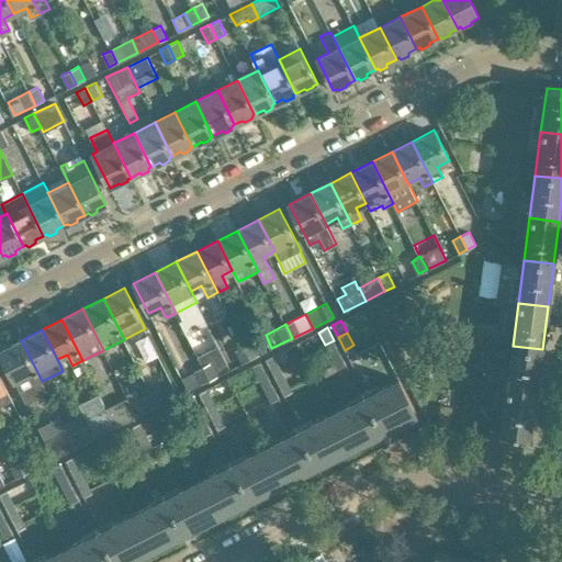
[(42,381),(21,340),(0,350),(0,352),(26,403),(47,392),(42,381)]
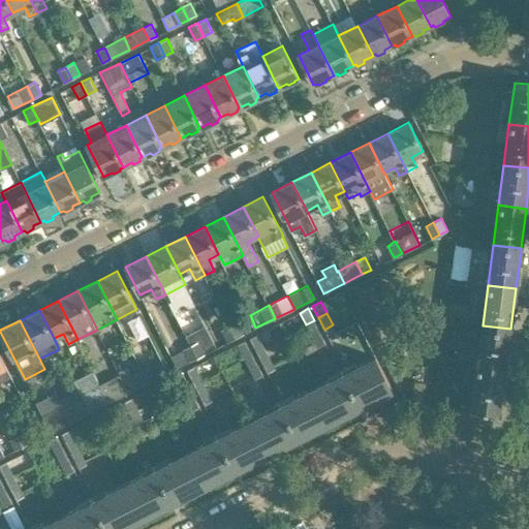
[(314,320),(306,324),(312,336),(320,332),(314,320)]
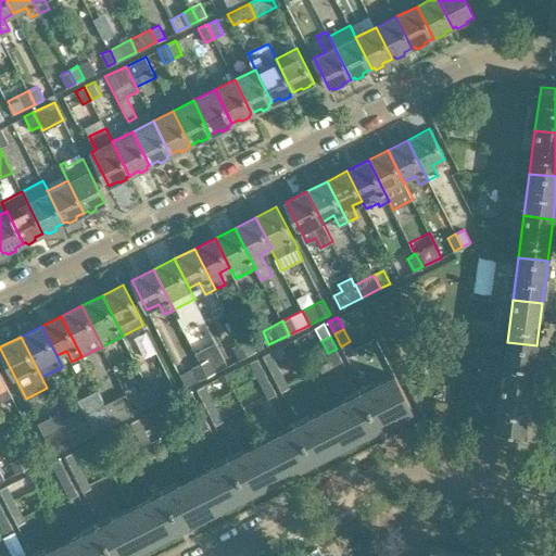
[(256,351),(250,338),(241,342),(248,355),(256,351)]
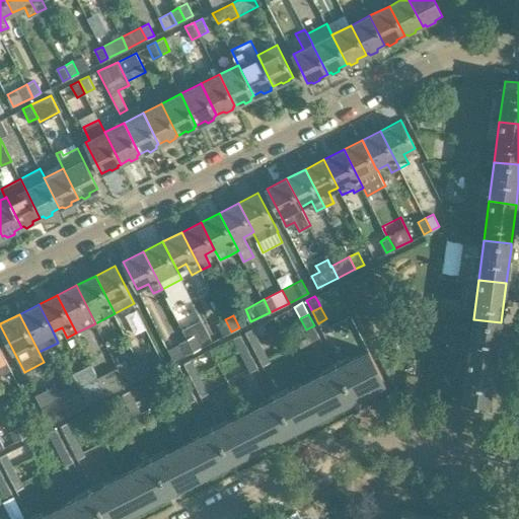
[(326,318),(318,323),(323,335),(331,330),(326,318)]
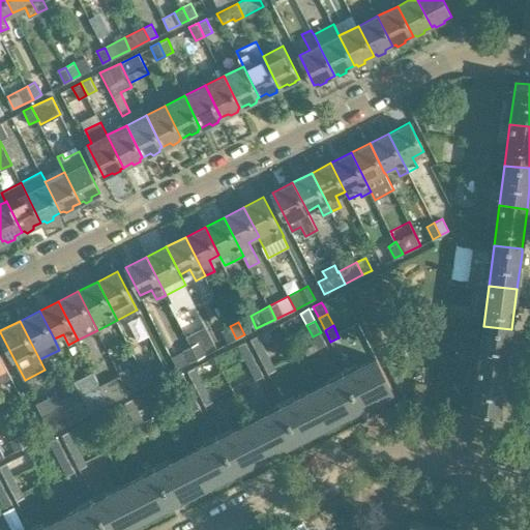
[(217,349),(209,333),(206,326),(186,336),(190,345),(198,358),(217,349)]
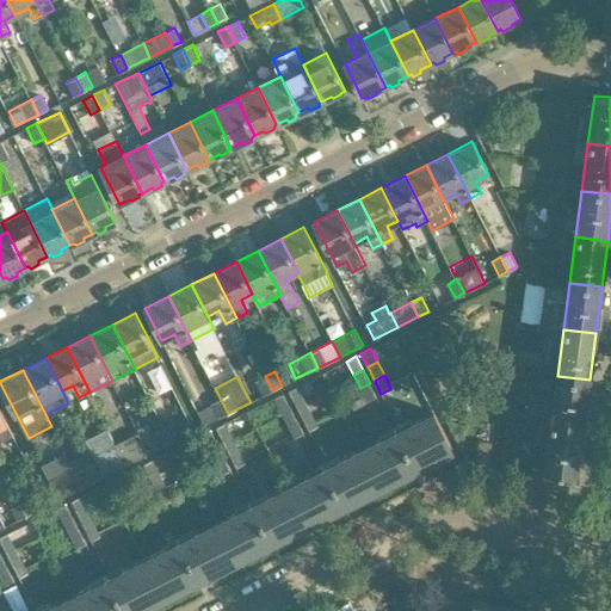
[(272,390),(265,376),(255,381),(263,395),(272,390)]
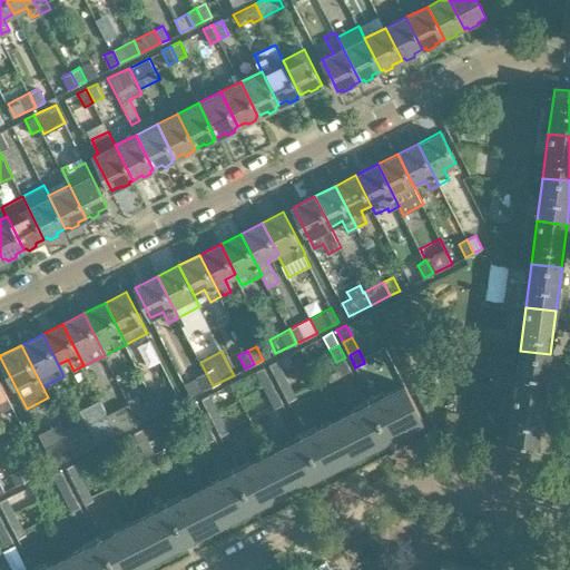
[(544,400),(549,362),(550,354),(520,351),(513,395),(544,400)]
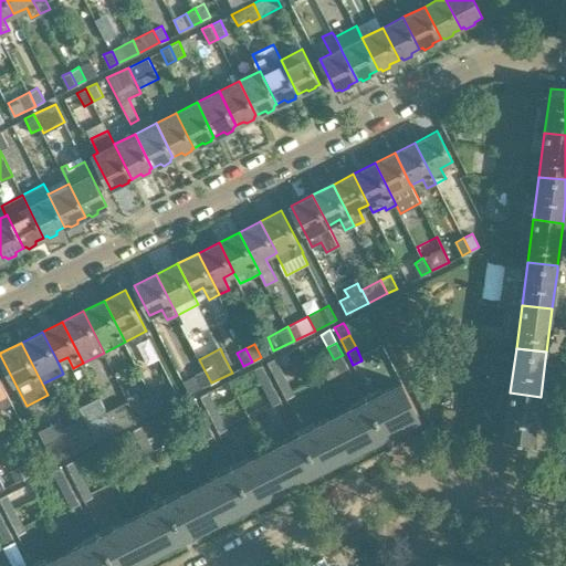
[(343,355),(334,359),(337,366),(329,370),(333,376),(349,367),(343,355)]
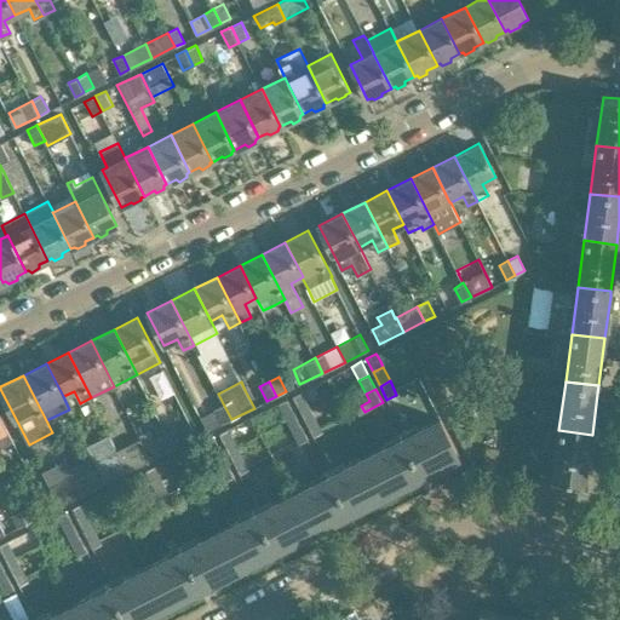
[(302,392),(293,396),(300,409),(309,406),(302,392)]
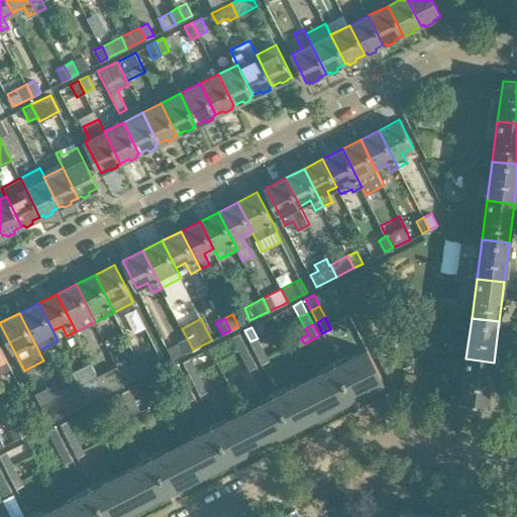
[(239,333),(232,336),(238,347),(245,344),(239,333)]
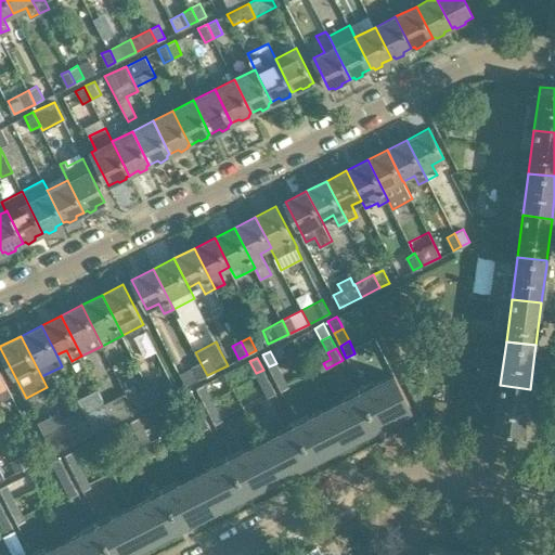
[(207,375),(199,361),(179,372),(185,386),(198,379),(207,375)]
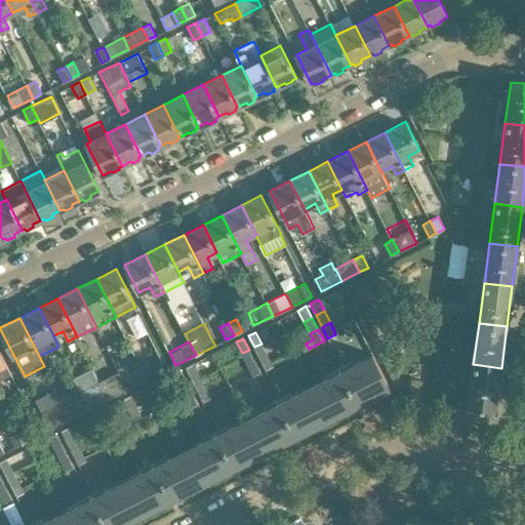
[(261,344),(254,347),(259,358),(268,355),(261,344)]
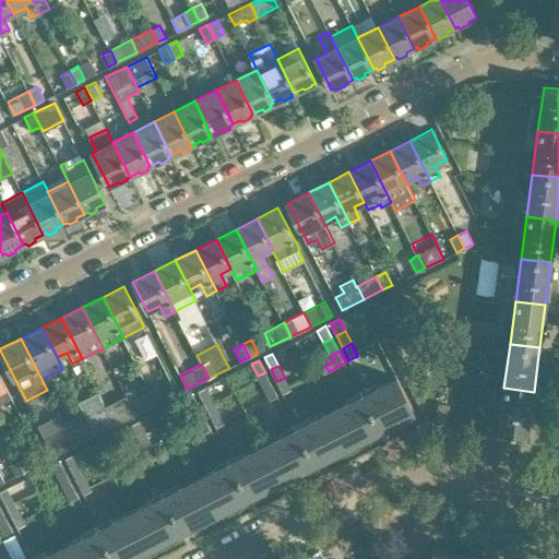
[(178,393),(166,370),(153,377),(154,380),(147,383),(151,390),(157,404),(178,393)]
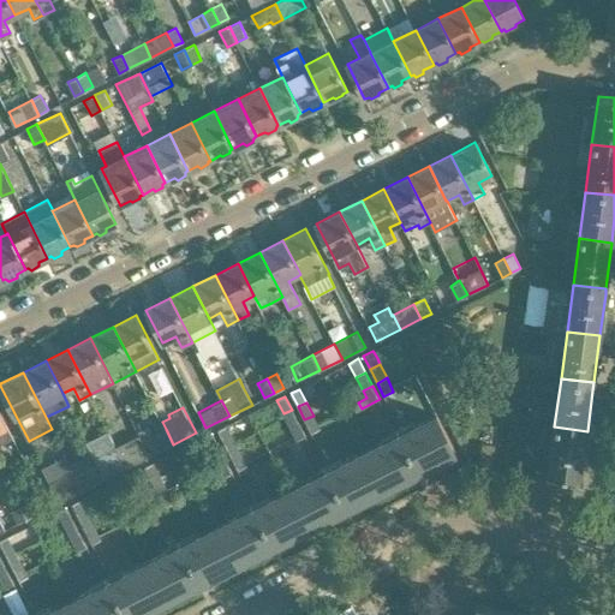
[(292,410),(284,413),(290,427),(299,423),(292,410)]
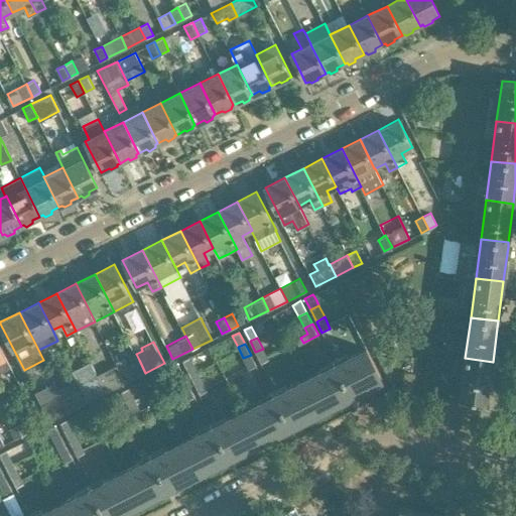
[(0,372),(11,367),(0,345),(0,372)]
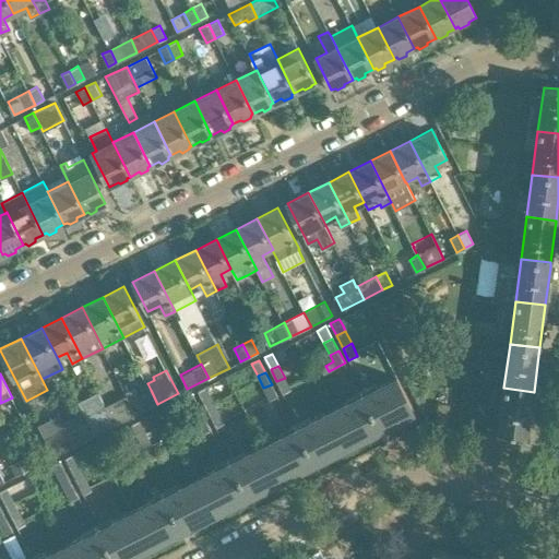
[(360,394),(330,411),(347,445),(376,431),(378,435),(387,430),(384,427),(415,412),(397,376),(365,392),(360,394)]
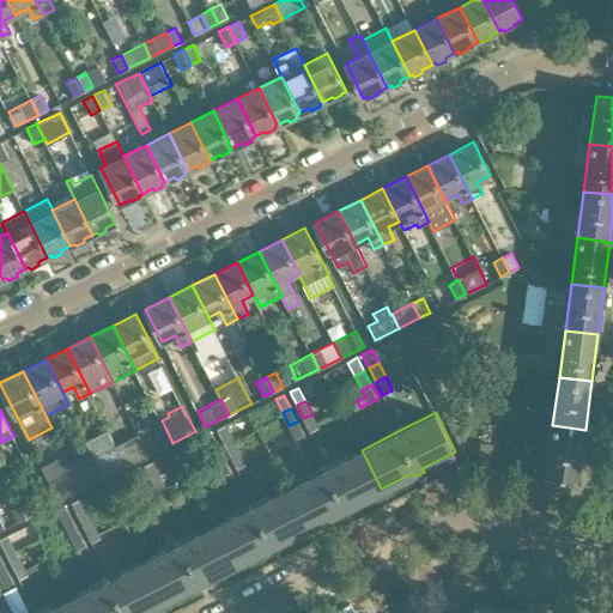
[(313,414),(303,418),(310,431),(319,426),(313,414)]
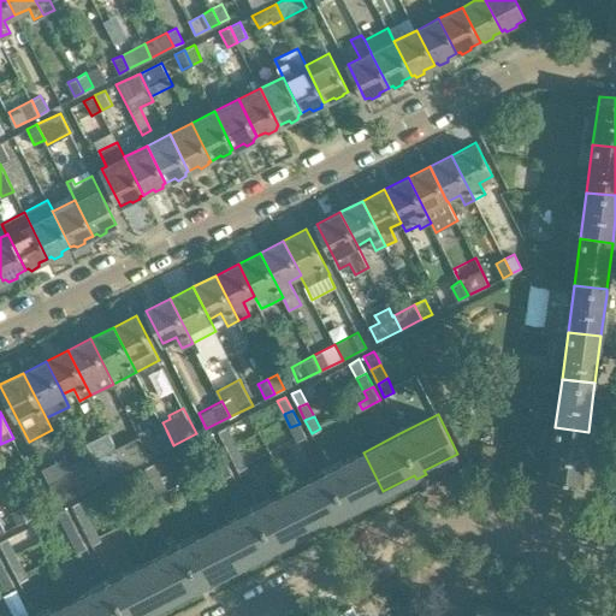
[(300,424),(290,427),(297,440),(306,437),(300,424)]
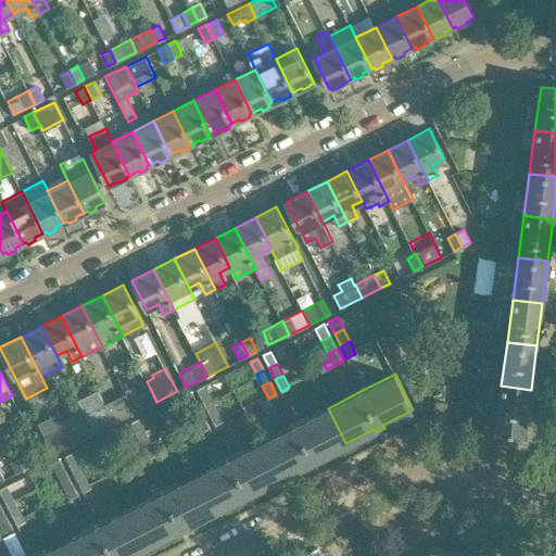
[(205,384),(197,389),(203,401),(211,396),(205,384)]
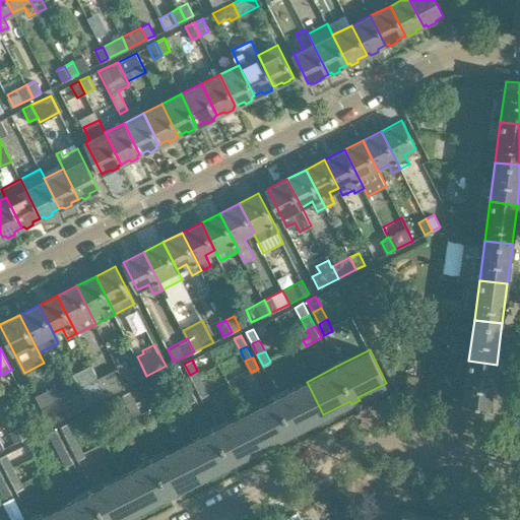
[(146,376),(140,363),(129,369),(125,361),(116,365),(118,369),(121,375),(122,375),(127,385),(146,376)]
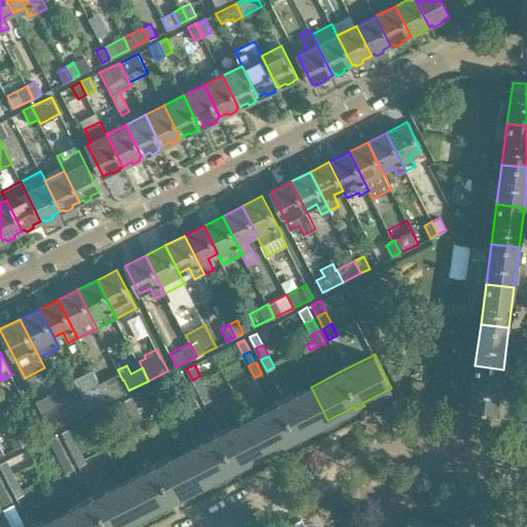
[(497,411),(503,370),(475,365),(469,407),(497,411)]
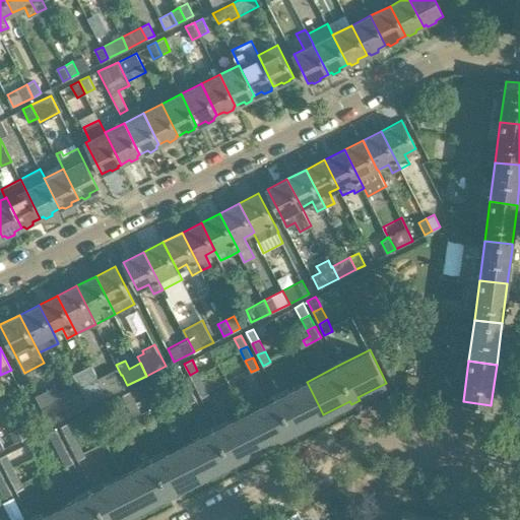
[(179,366),(172,370),(178,381),(185,377),(179,366)]
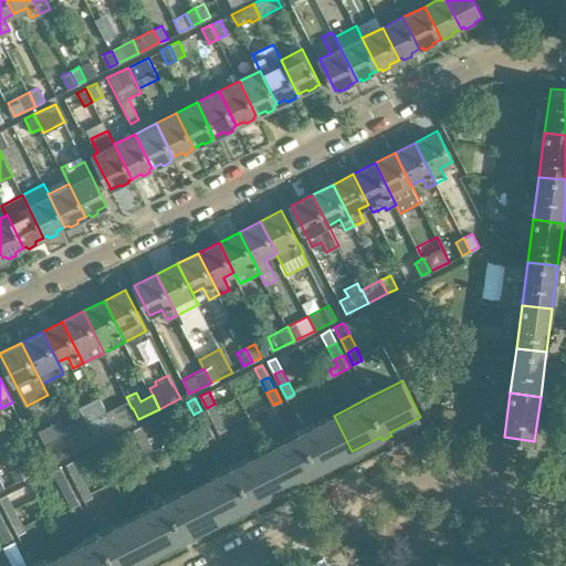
[(132,408),(128,401),(107,411),(111,416),(117,430),(138,419),(133,408),(132,408)]
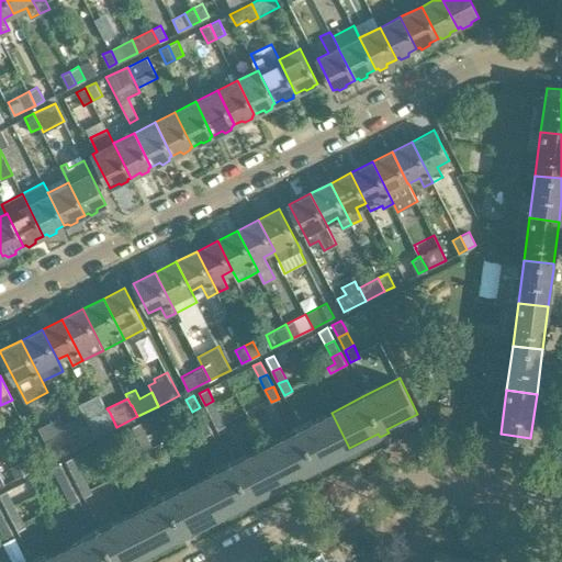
[(213,401),(205,405),(212,417),(220,413),(213,401)]
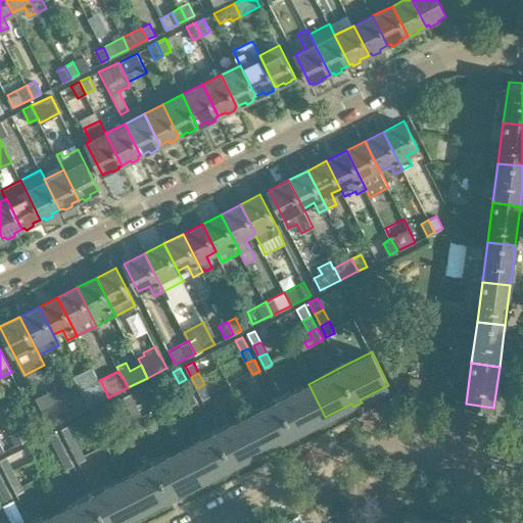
[(186,379),(179,383),(185,394),(192,390),(186,379)]
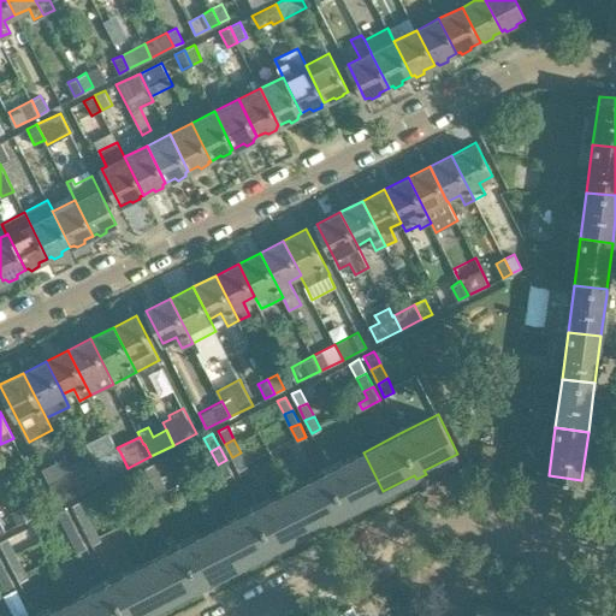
[(128,468),(120,452),(110,457),(118,473),(128,468)]
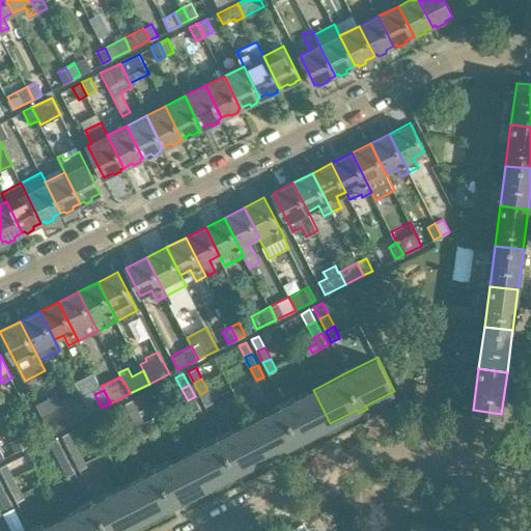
[(207,390),(200,394),(205,406),(214,402),(207,390)]
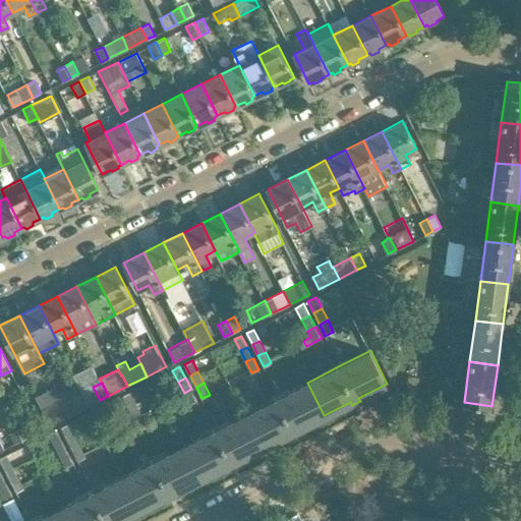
[(275,399),(245,414),(262,447),(288,433),(290,437),(299,432),(297,428),(324,415),(307,383),(280,396),(279,397),(275,399)]
